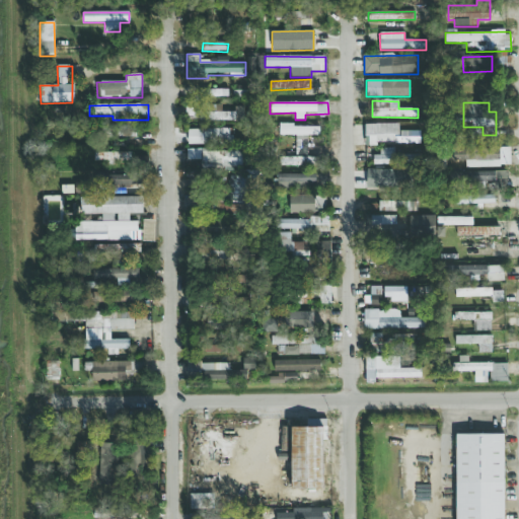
[(243,121),(243,107),(235,107),(235,113),(221,113),(221,106),(186,106),(186,121),(243,121)]
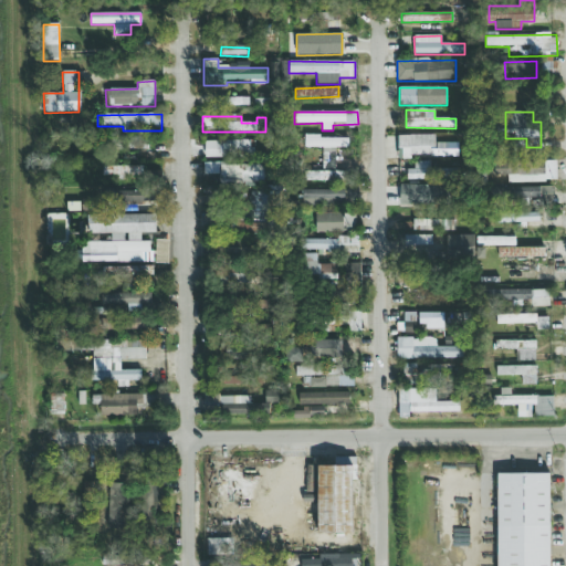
[(459,157),(459,144),(436,144),(436,135),(400,135),(400,157),(459,157)]
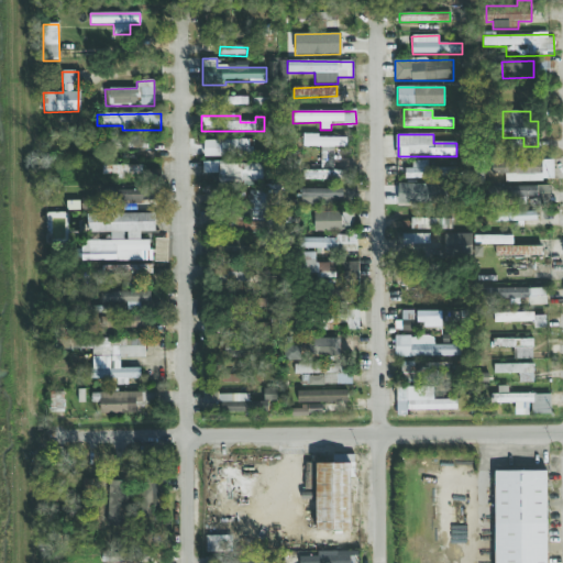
[(333,147),(346,147),(346,136),(302,136),(302,147),(320,147),(321,169),(333,168),(333,147)]
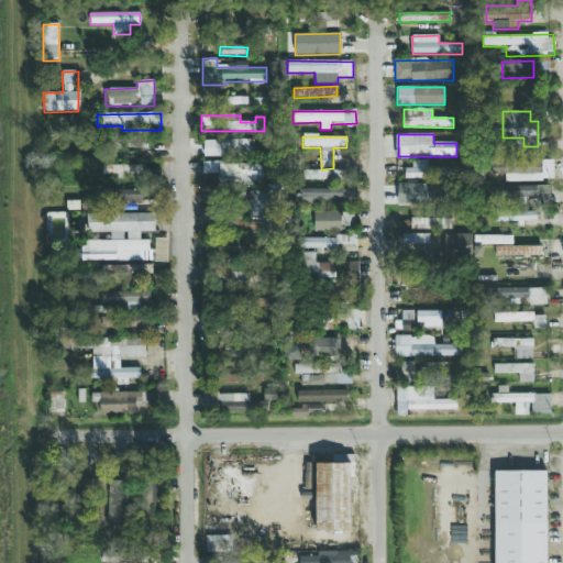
[(203,156),(251,156),(251,141),(205,140),(203,156)]
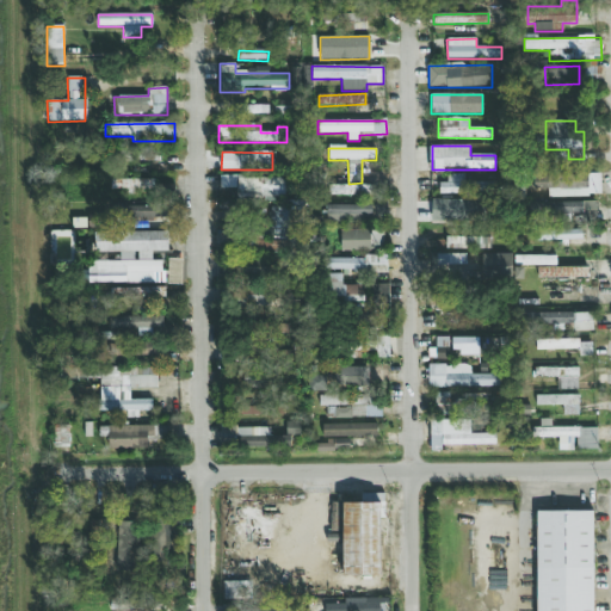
[(493,183),(464,183),(464,174),(448,174),(448,183),(439,183),(439,193),(494,193),(493,183)]
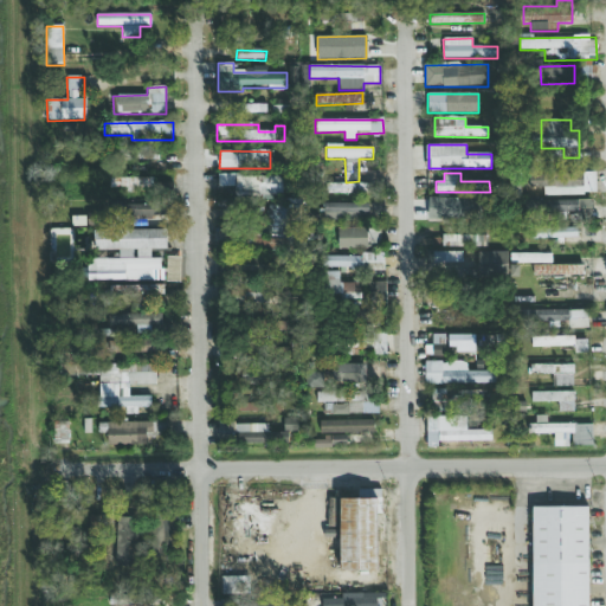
[(545,195),(595,195),(595,174),(543,174),(545,195)]
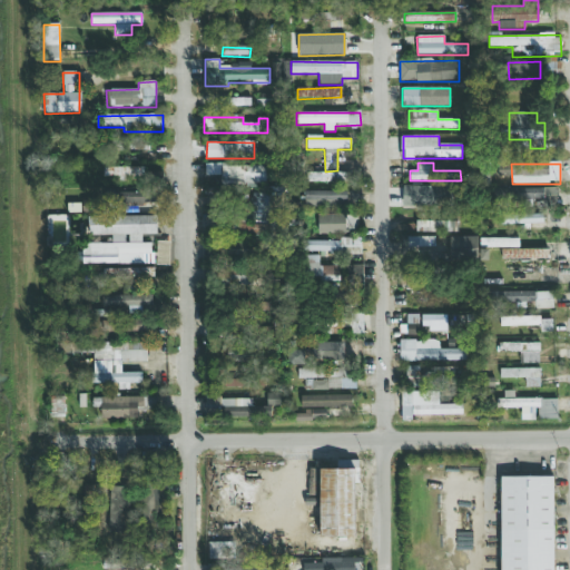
[(238,184),(237,165),(205,165),(205,176),(223,175),(223,185),(238,184)]
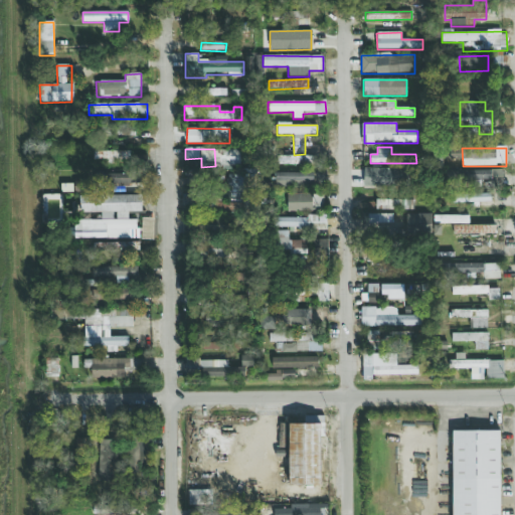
[(239,167),(240,150),(220,150),(219,166),(239,167)]
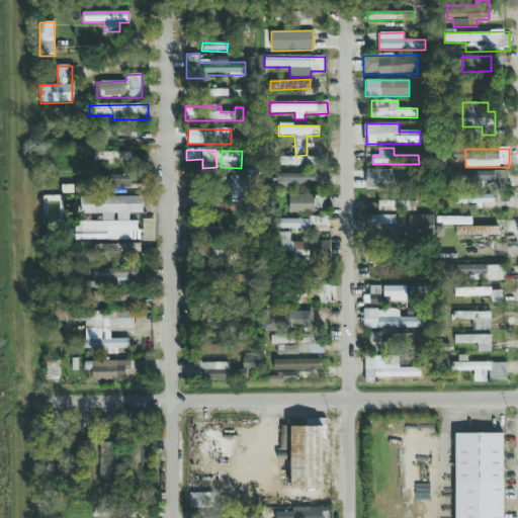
[(464,162),(464,151),(450,151),(451,163),(464,162)]
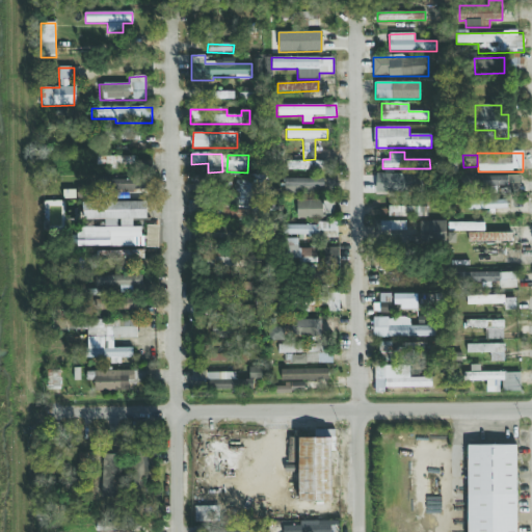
[(133,165),(133,156),(105,157),(105,164),(111,164),(111,166),(133,165)]
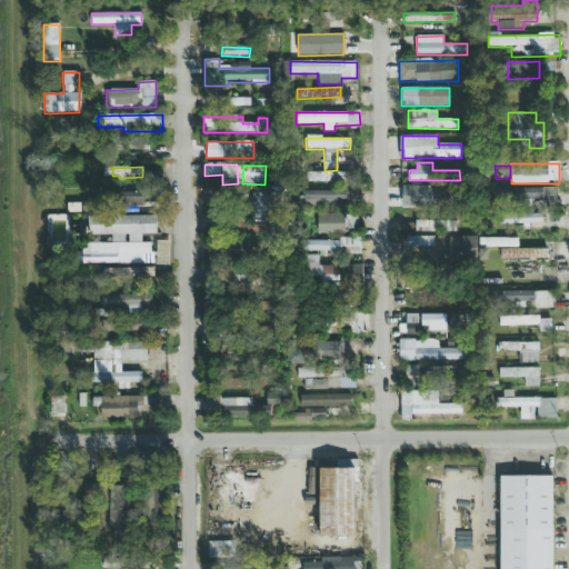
[(401,206),(453,207),(455,188),(401,187),(401,206)]
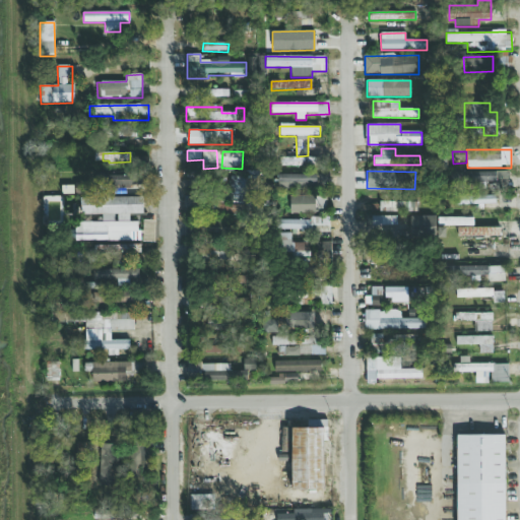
[(449,174),(450,188),(484,187),(484,183),(494,182),(495,189),(507,188),(507,172),(449,174)]
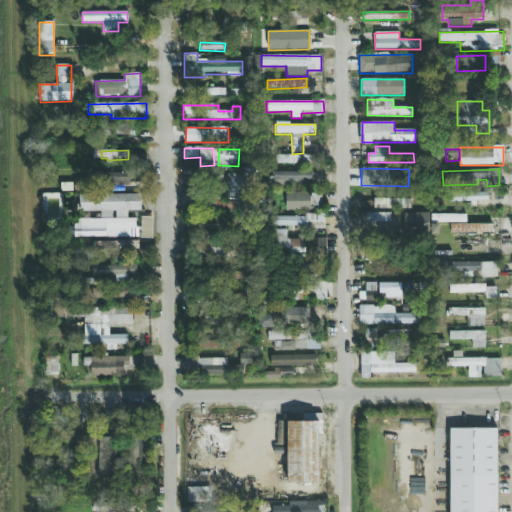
[(139,172),(106,173),(107,185),(139,184),(139,172)]
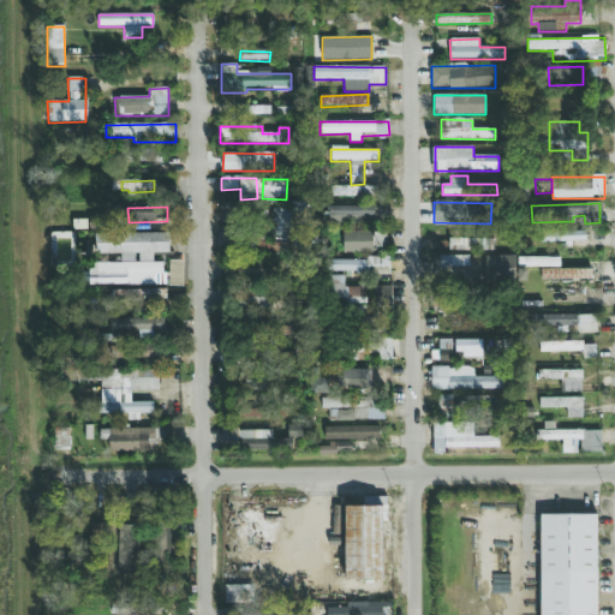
[(329,208),(330,224),(375,222),(375,207),(329,208)]
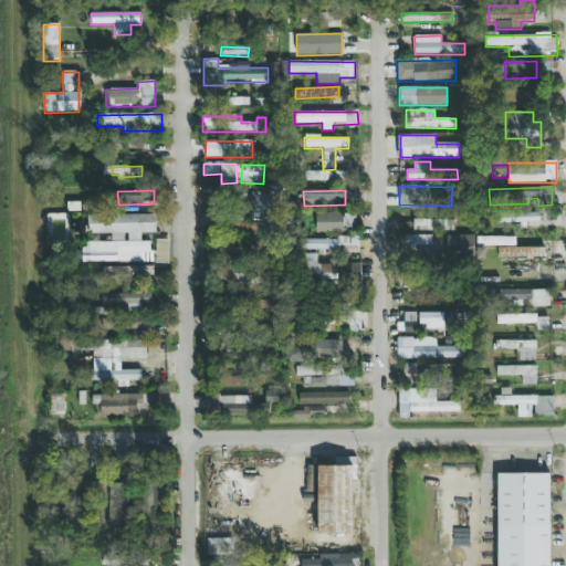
[(250,233),(276,232),(275,192),(249,194),(250,233)]
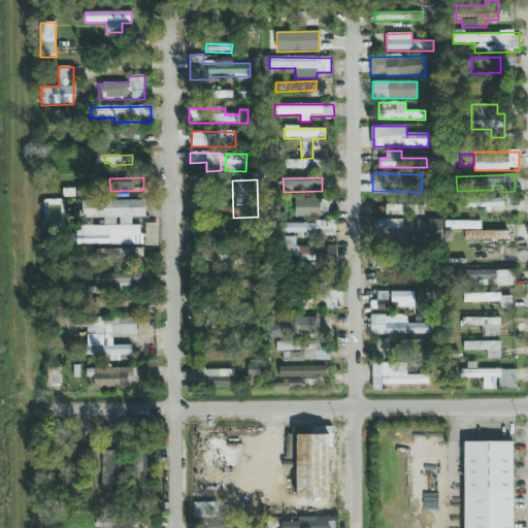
[(463,207),(502,208),(503,199),(464,198),(463,207)]
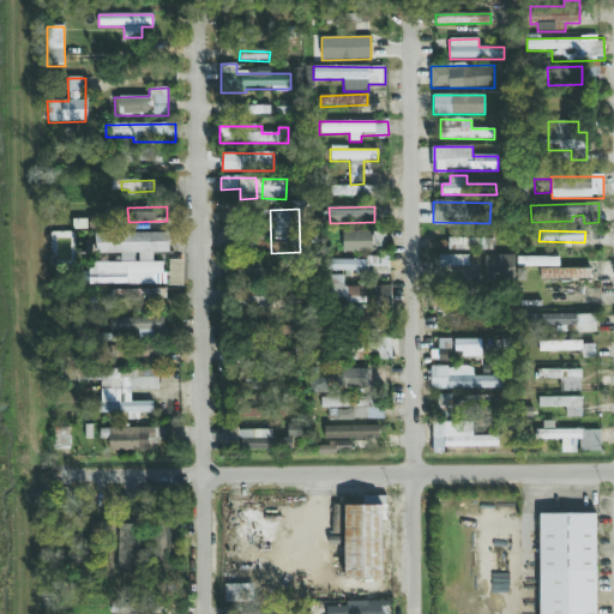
[(343,232),(343,252),(372,252),(372,247),(386,247),(386,233),(343,232)]
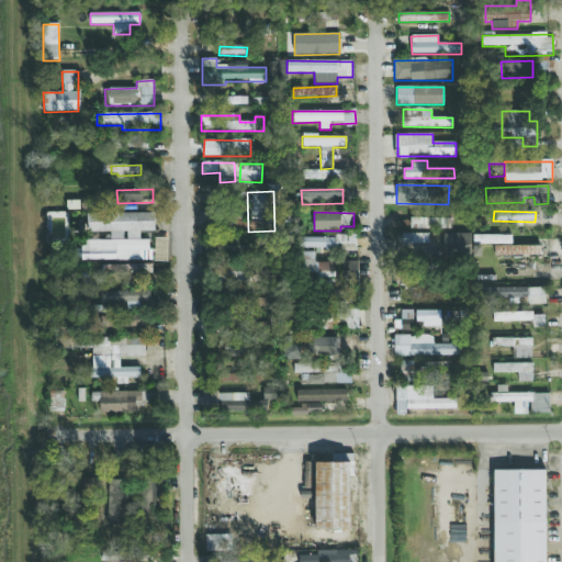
[(81,261),(150,260),(150,239),(139,239),(139,232),(155,232),(155,214),(87,214),(88,233),(110,233),(110,240),(81,240),(81,261)]
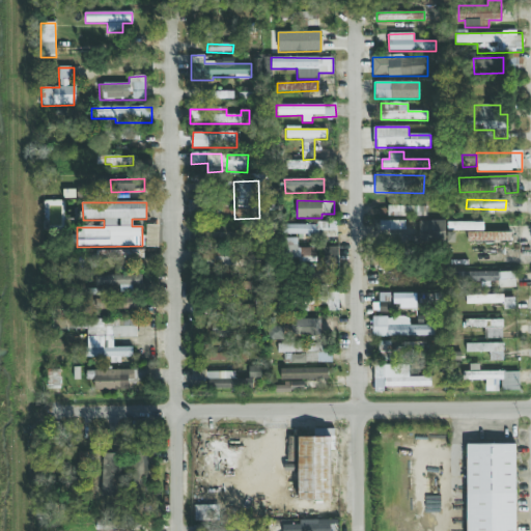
[(388,216),(421,217),(422,207),(388,206),(388,216)]
